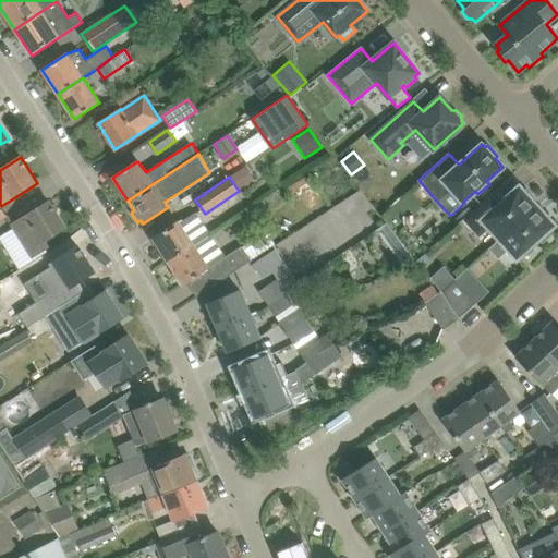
[(489,229),(499,240),(537,206),(533,202),(536,199),(526,189),(524,191),(520,186),(500,204),(492,194),(462,220),(478,238),(489,229)]
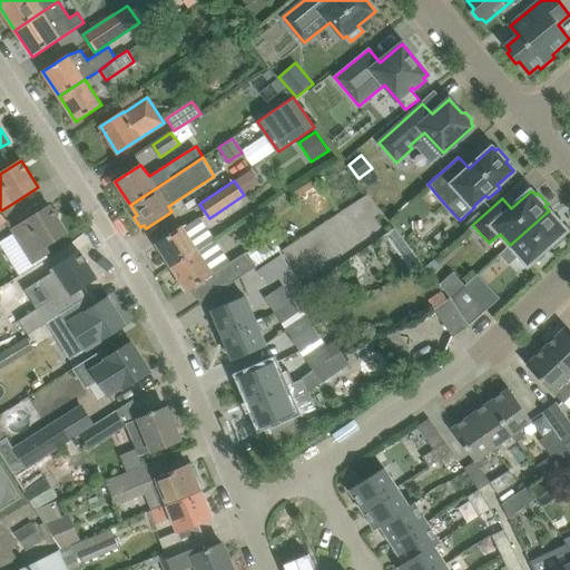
[(15,232),(0,239),(0,245),(19,275),(25,272),(47,257),(45,255),(48,253),(45,246),(66,233),(49,206),(31,218),(27,220),(27,222),(13,231),(15,232)]
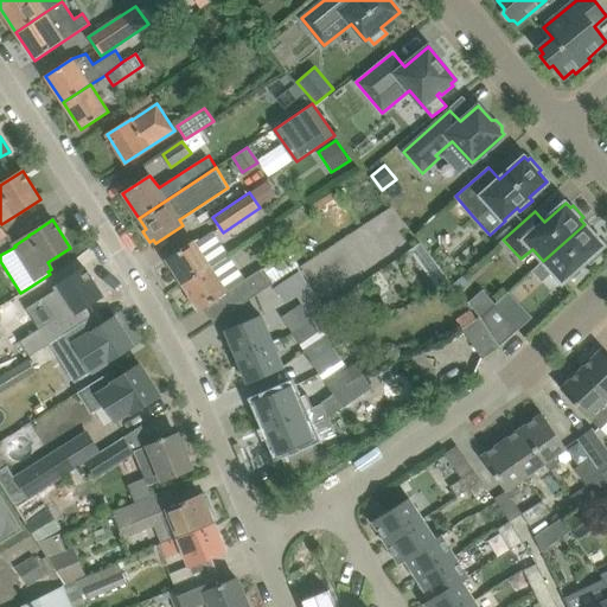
[(585,224),(543,261),(531,270),(542,282),(554,272),(562,282),(587,260),(590,264),(604,253),(599,249),(604,246),(585,224)]
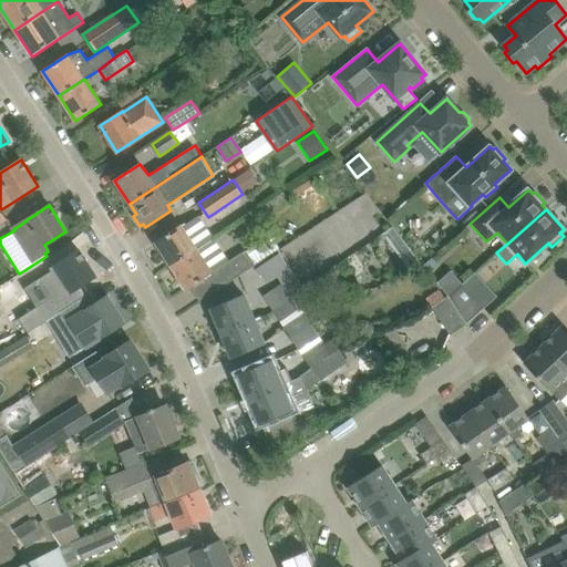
[(155,243),(171,266),(196,248),(215,237),(199,215),(183,227),(181,225),(155,243)]
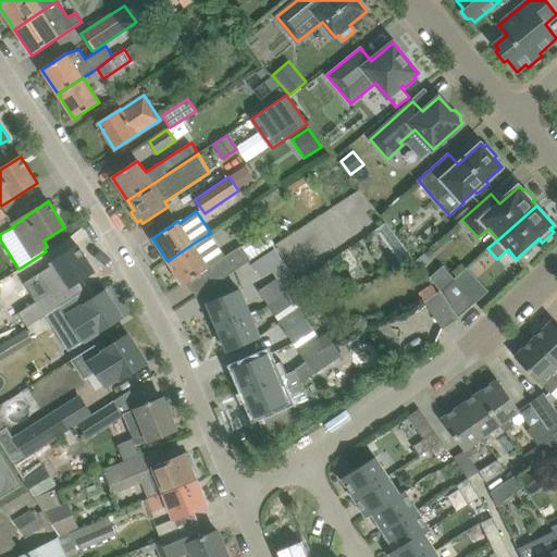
[(193,244),(168,261),(182,284),(207,268),(217,283),(275,245),(265,231),(226,257),(211,233),(193,244)]
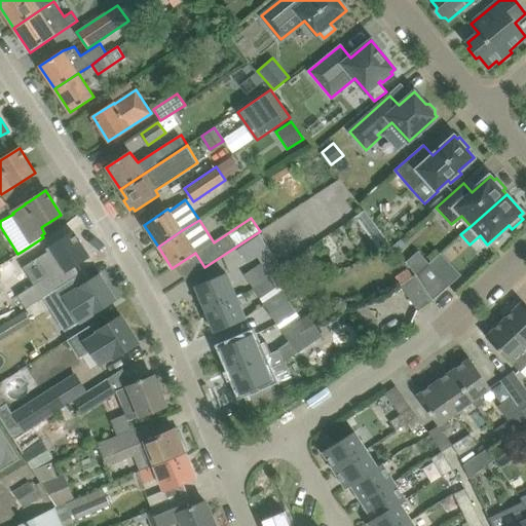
[(79,274),(74,266),(88,257),(73,233),(51,247),(39,255),(43,261),(41,266),(55,289),(79,274)]
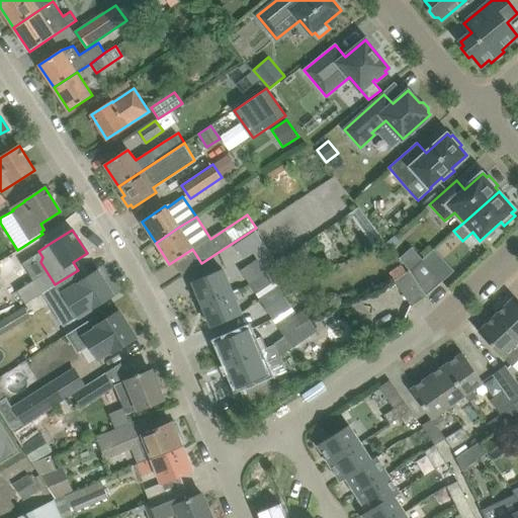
[(35,267),(22,247),(17,250),(0,261),(0,276),(6,286),(35,267)]
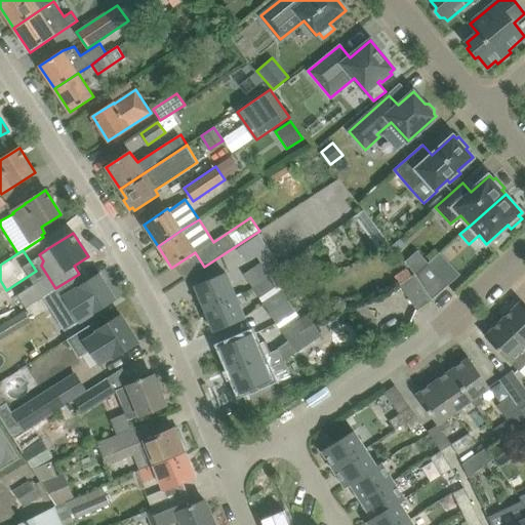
[(252,285),(269,275),(275,271),(277,275),(285,270),(282,266),(281,266),(271,251),(257,259),(260,264),(244,274),(252,285)]
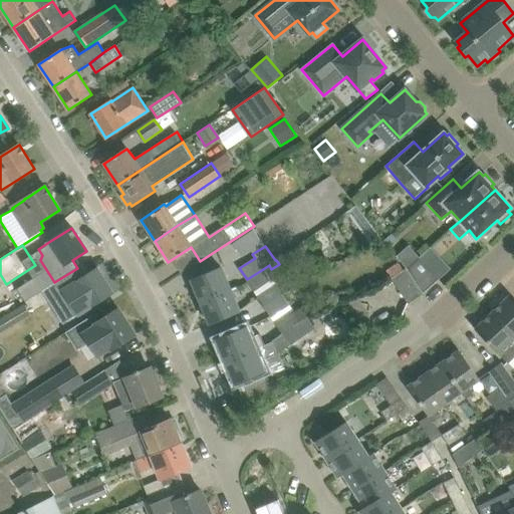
[(419,258),(407,269),(423,294),(439,279),(419,258)]
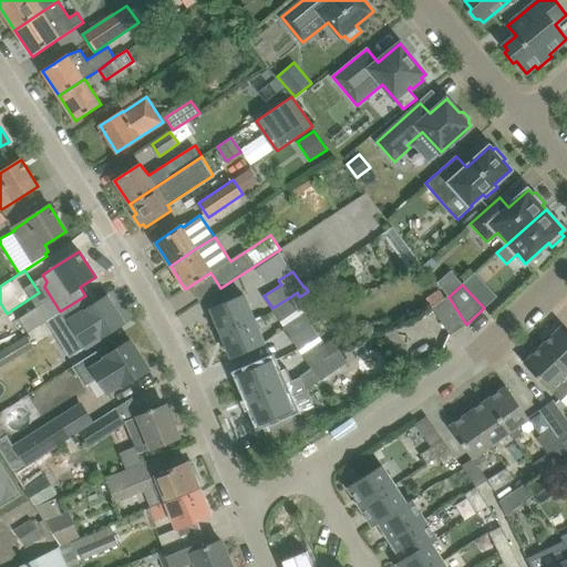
[(439,289),(425,298),(431,307),(444,298),(439,289)]
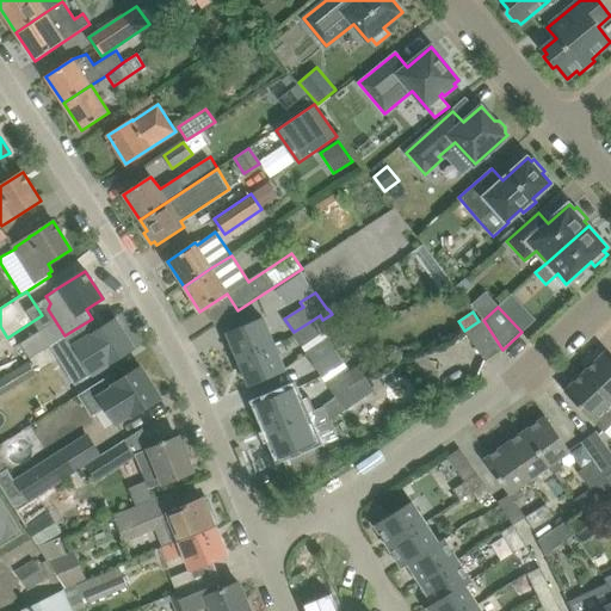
[(227,332),(239,358),(273,344),(263,316),(250,322),(227,332)]
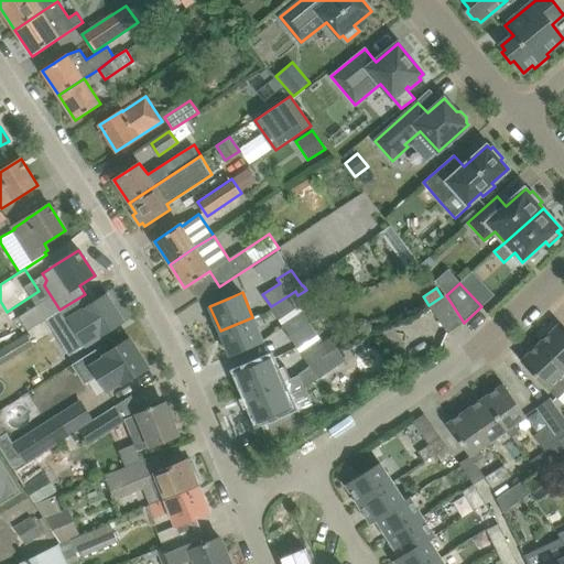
[(107,294),(68,318),(86,346),(123,322),(107,294)]
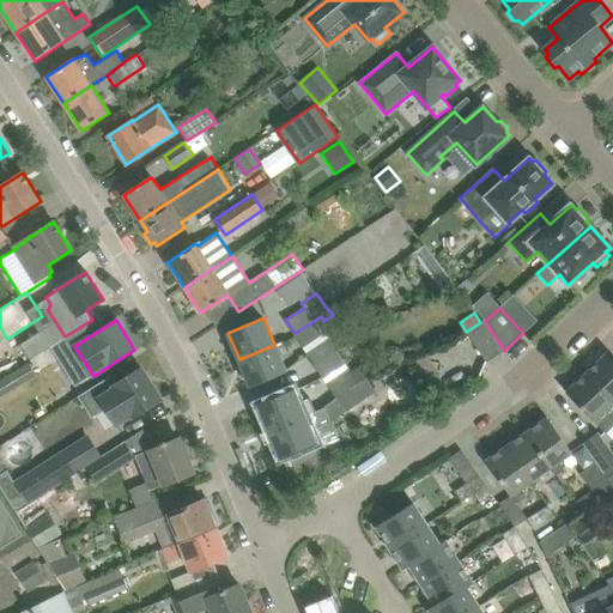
[(504,351),(485,321),(484,320),(480,322),(466,332),(473,343),(487,363),(504,351)]
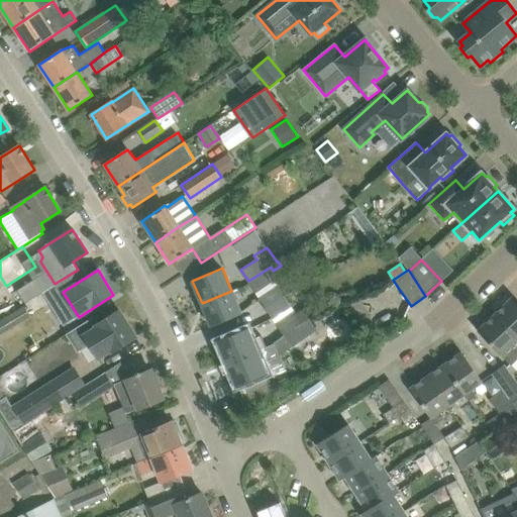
[(265,271),(248,281),(255,293),(273,282),(265,271)]
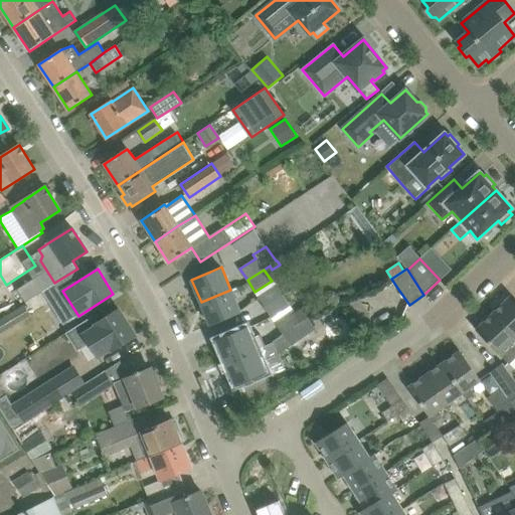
[(277,285),(259,297),(265,306),(283,294),(277,285)]
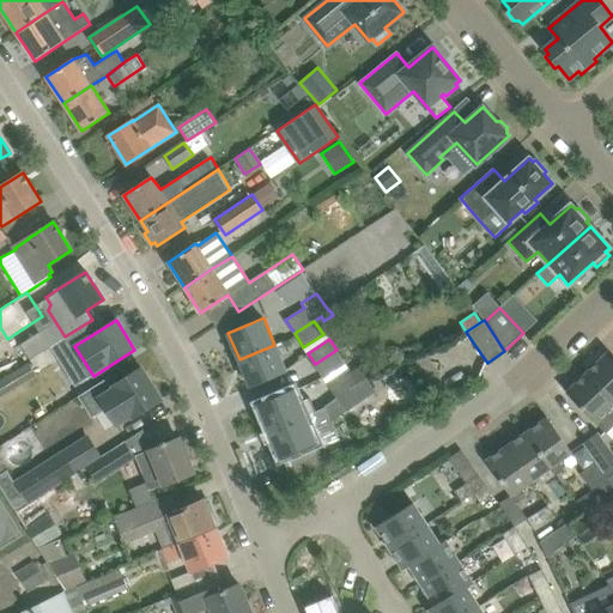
[(274,345),(240,359),(250,387),(286,371),(274,345)]
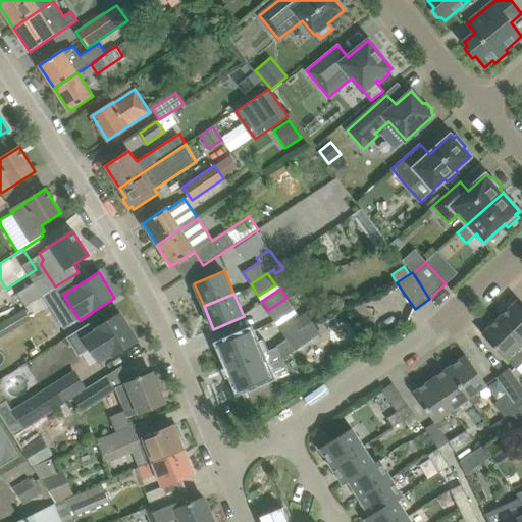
[(286,298),(268,310),(286,338),(303,327),(313,321),(306,311),(299,316),(286,298)]
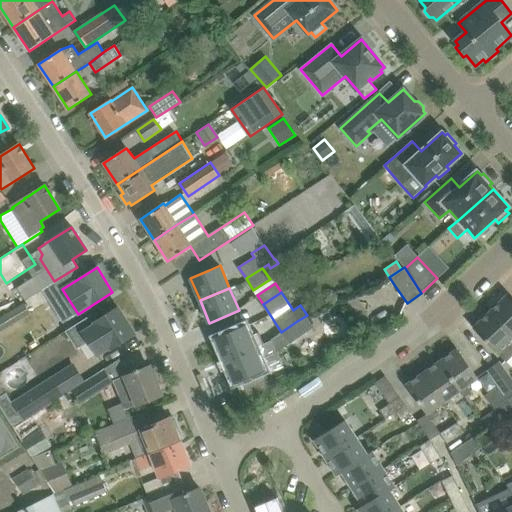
[(494,308),(490,311),(511,333),(511,298),(507,294),(503,298),(500,298),(494,304),(494,308)]
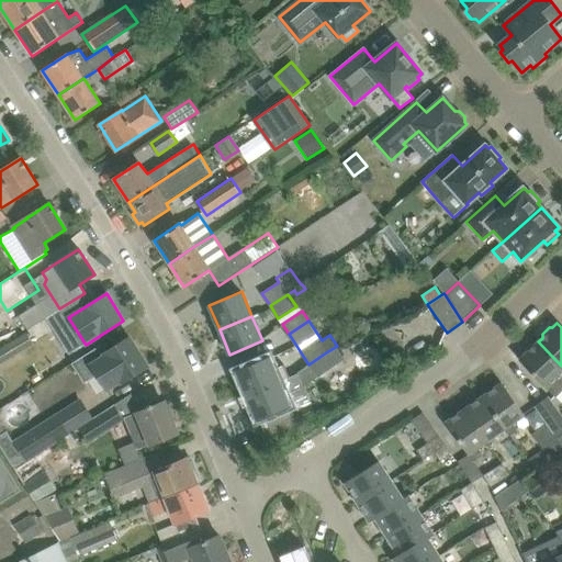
[(0,363),(32,344),(25,334),(0,348),(0,363)]
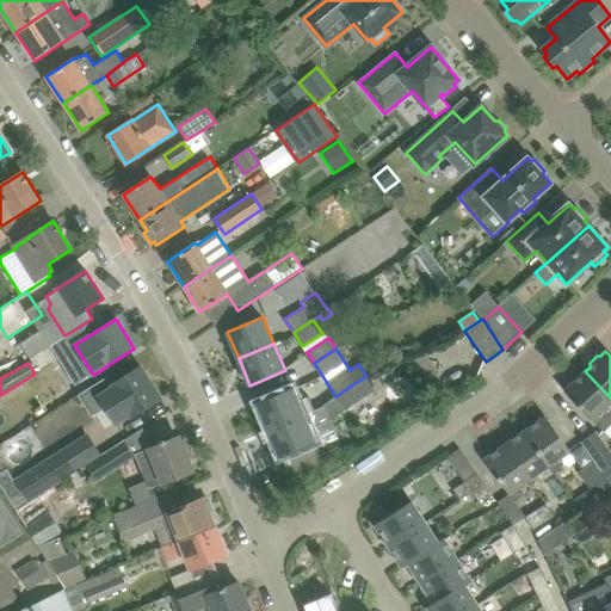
[(116,426),(140,412),(160,399),(140,368),(117,383),(111,375),(79,396),(91,417),(104,407),(116,426)]
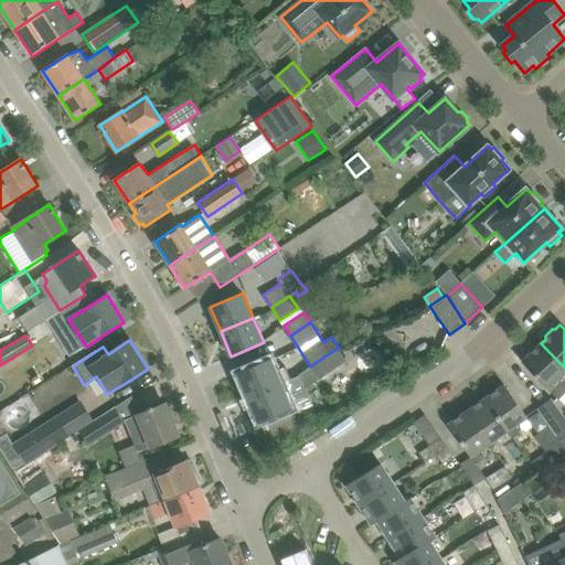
[(564,394),(564,368),(541,343),(537,347),(533,347),(526,353),(526,358),(522,362),(560,400),(564,394)]
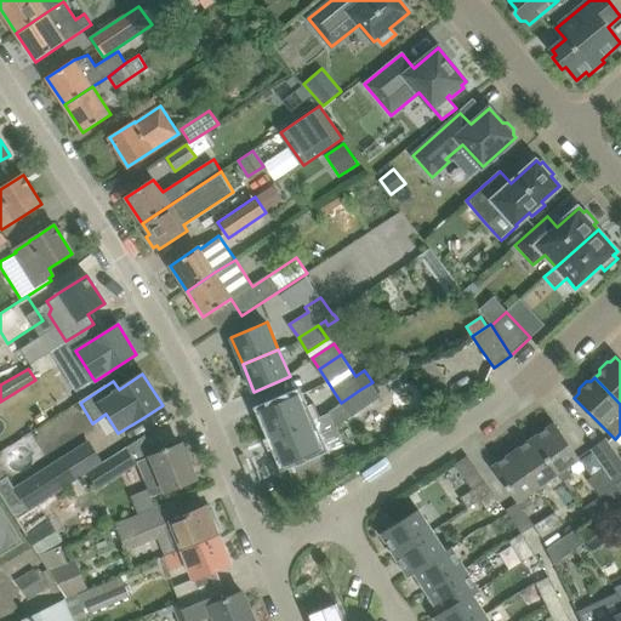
[(308,422),(273,437),(284,465),(319,449),(322,455),(345,445),(337,426),(370,404),(360,389),(341,403),(329,412),(320,416),(308,422)]
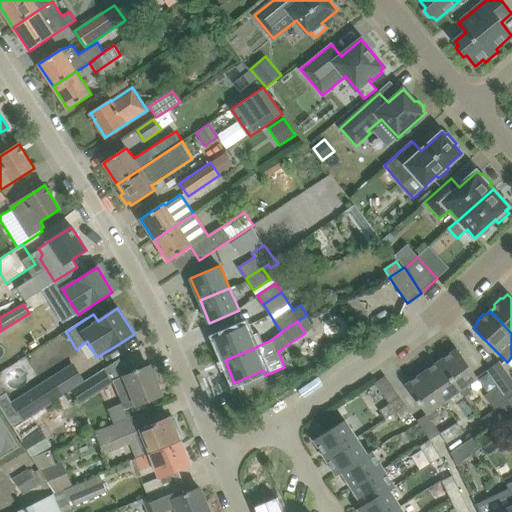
[(215,338),(225,360),(254,348),(264,343),(259,331),(249,335),(245,325),(234,330),(215,338)]
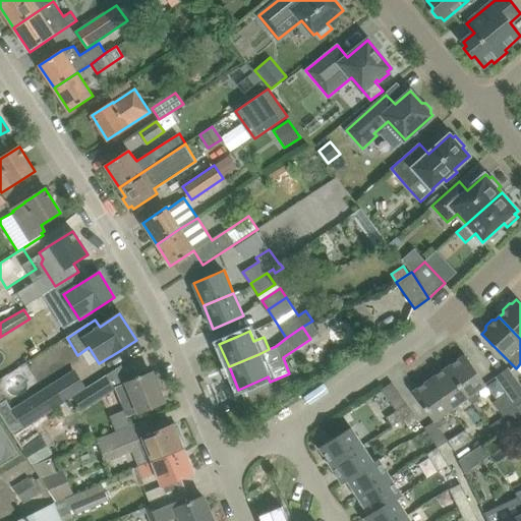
[(448,367),(468,397),(473,404),(479,399),(475,393),(486,385),(477,371),(465,354),(448,367)]
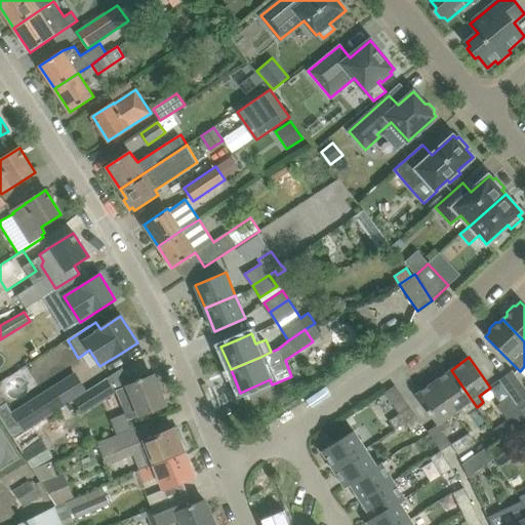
[(451,370),(434,381),(455,412),(472,400),(451,370)]
